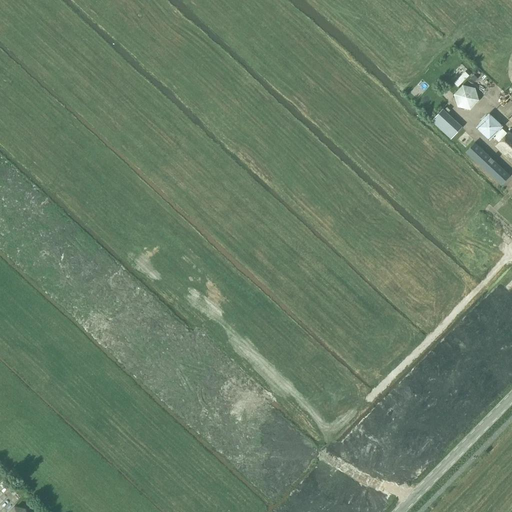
[(464,71),(454,83),(458,87),(469,76),(464,71)]
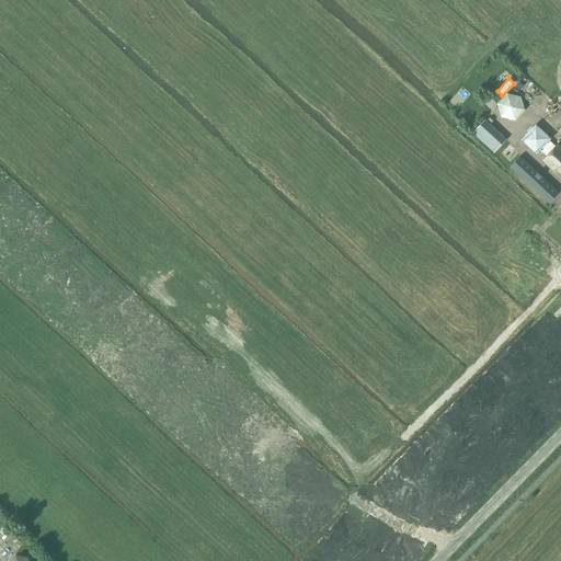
[(506,94),(497,104),(502,117),(515,121),(524,110),(521,96),(506,94)]
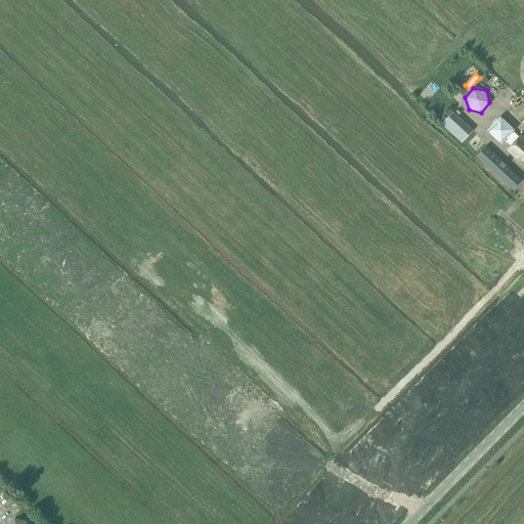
[(474,131),(453,113),(442,125),(463,143),(474,131)]
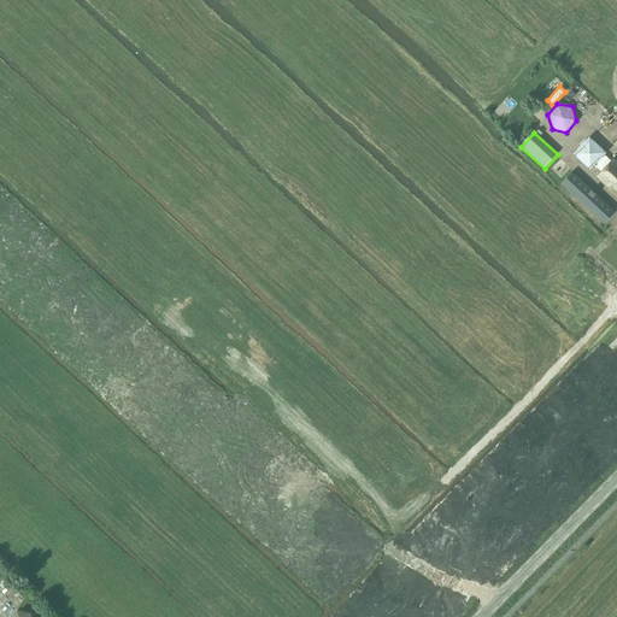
[(588,137),(573,154),(588,171),(605,154),(588,137)]
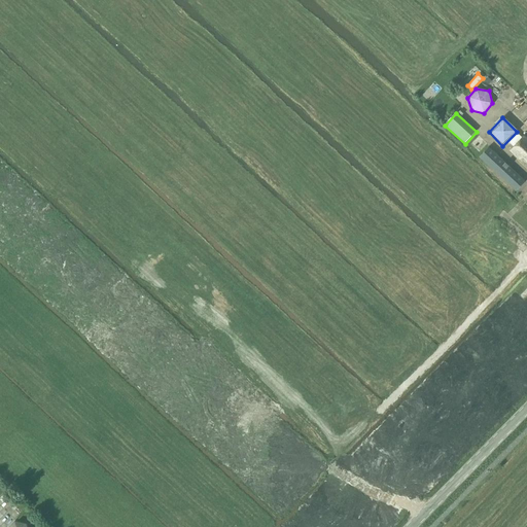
[(526,165),(526,137),(524,135),(510,149),(526,165)]
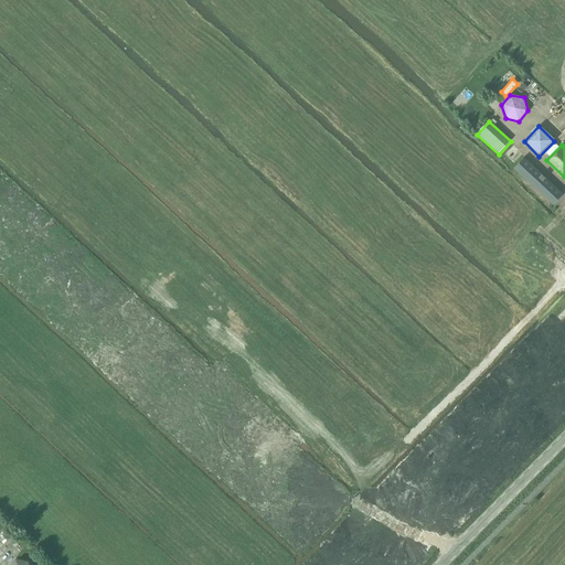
[(553,204),(562,193),(523,158),(514,168),(553,204)]
